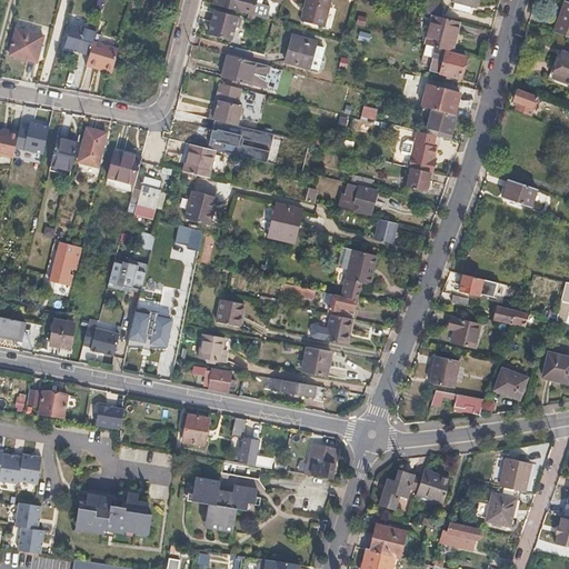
[(255,3),(255,0),(217,0),(216,6),(265,18),(268,7),(255,3)]
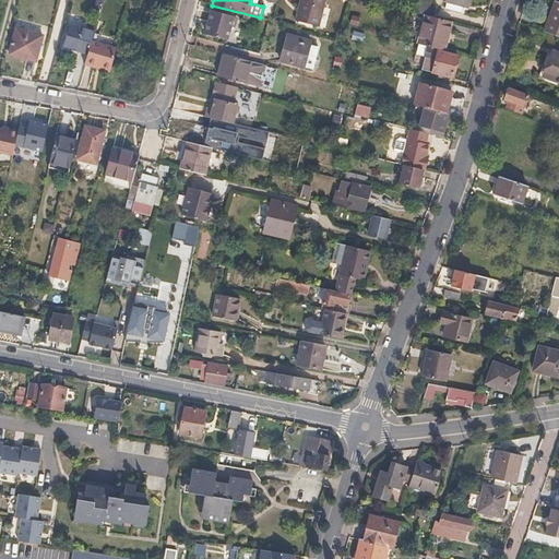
[(319,26),(324,0),(300,0),(296,20),(319,26)]
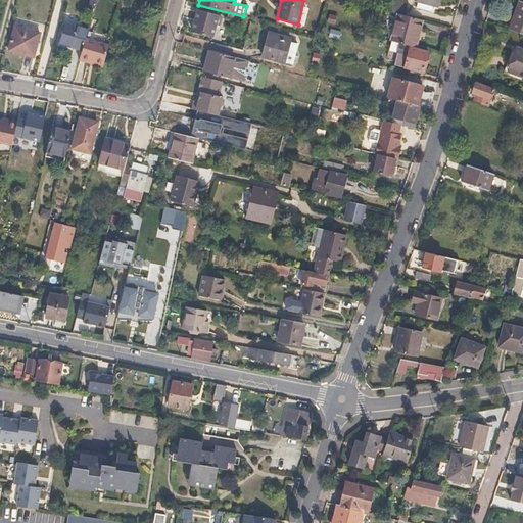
[(431,11),(432,4),(436,5),(437,0),(416,0),(418,1),(416,7),(431,11)]
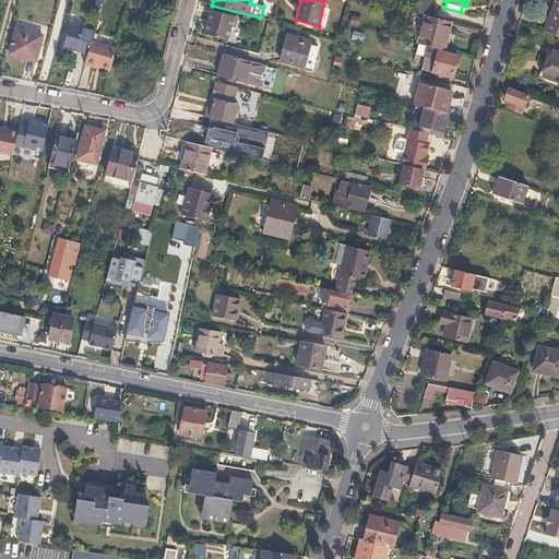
[(558,36),(558,2),(555,1),(544,32),(558,36)]
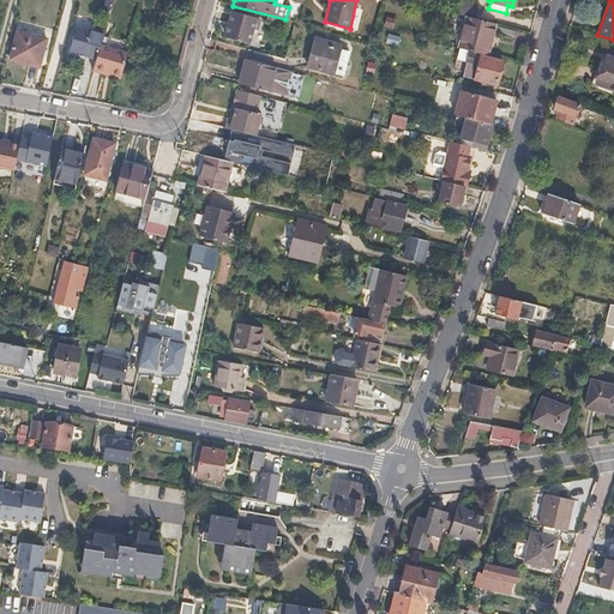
[(475,18),(477,8),(461,4),(458,13),(465,16),(475,18)]
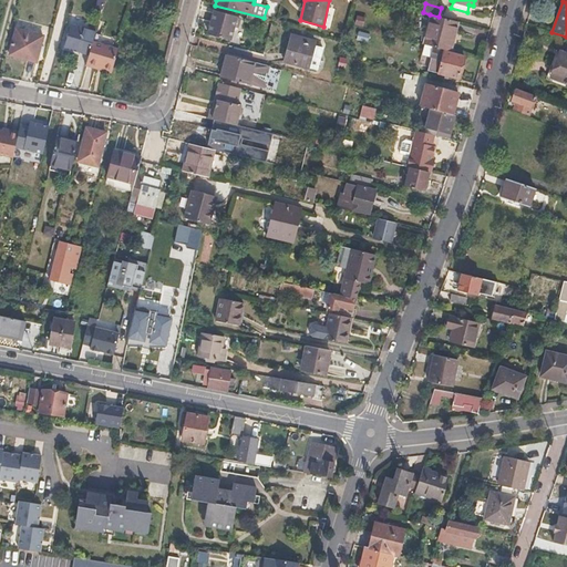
[(230,38),(235,18),(213,11),(208,32),(230,38)]
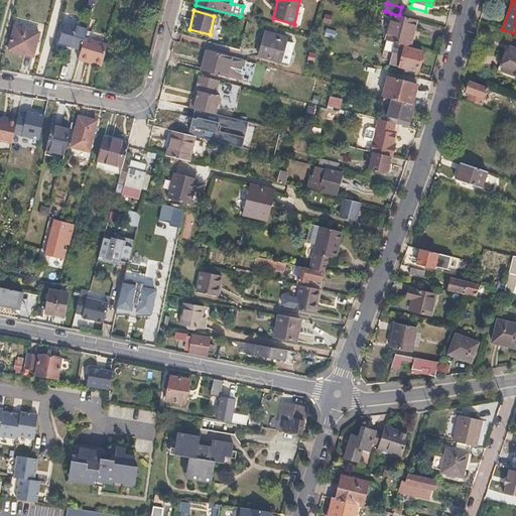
[(408,45),(415,19),(399,15),(391,13),(383,39),(395,42),(404,44),(408,45)]
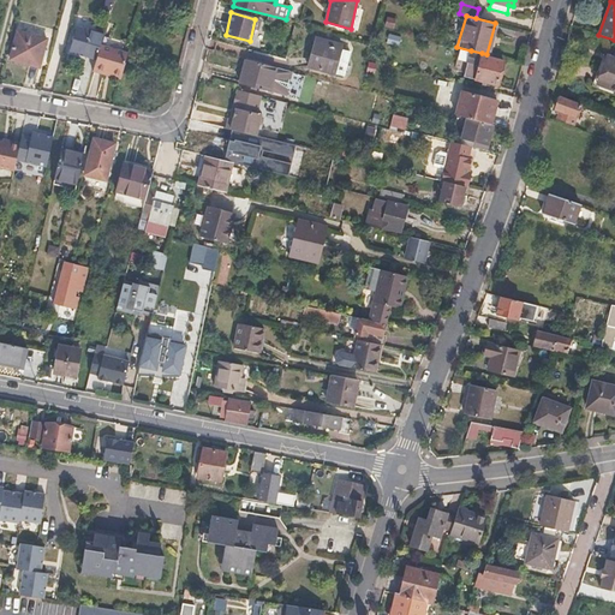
[(384,27),(393,28),(394,18),(386,17),(384,27)]
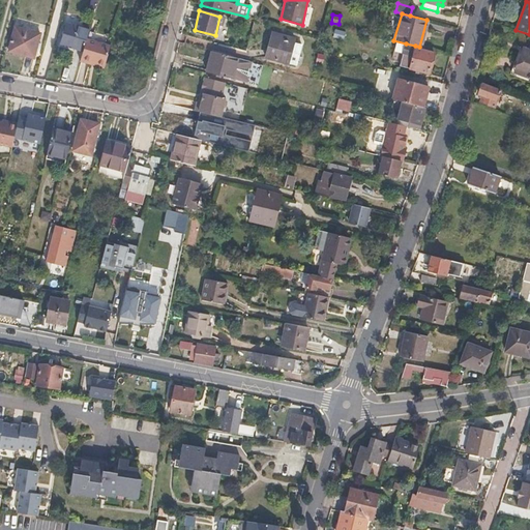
[(86,38),(89,28),(67,23),(61,42),(83,49),(86,38)]
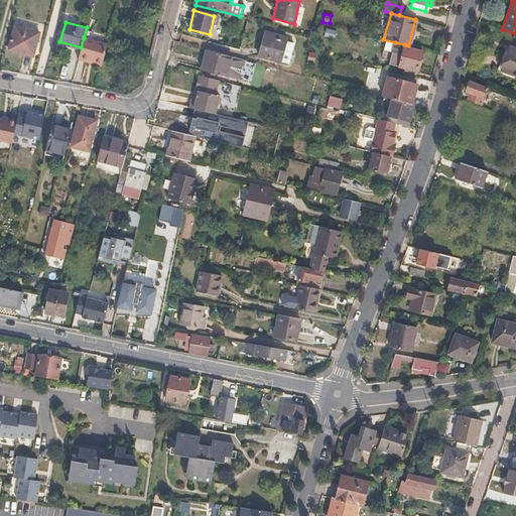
[(32,55),(38,32),(15,25),(9,48),(32,55)]
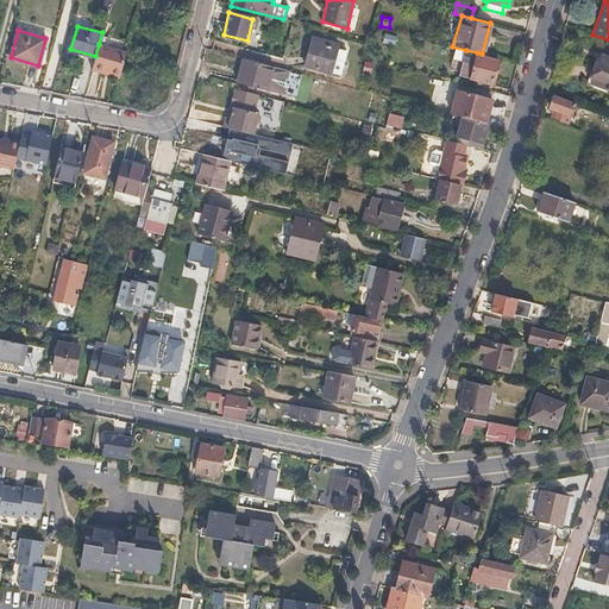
[(382,43),(394,45),(396,36),(383,33),(382,43)]
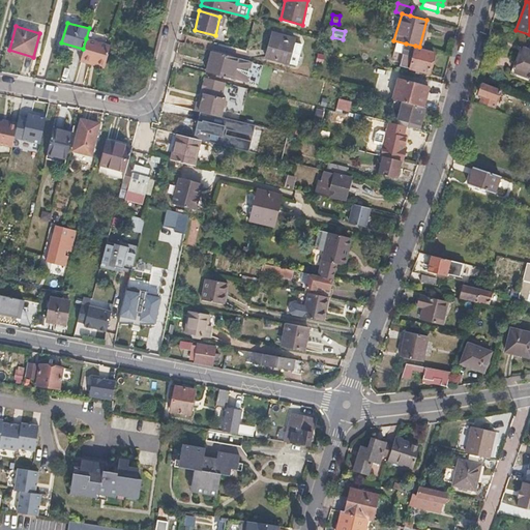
[(296,65),(301,45),(294,42),(295,38),(272,32),(266,57),(296,65)]
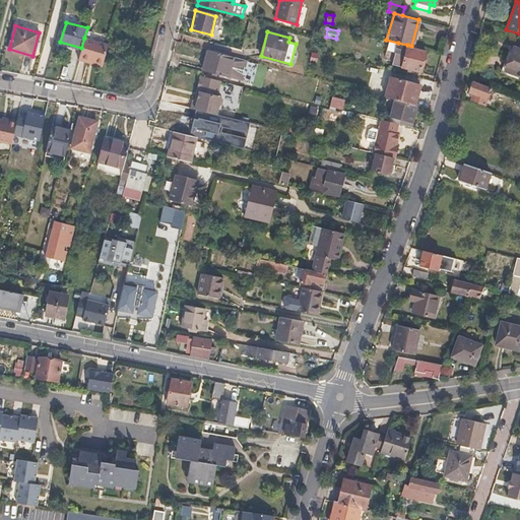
[(89,59),(95,41),(84,38),(81,48),(78,59),(89,62),(89,59)]
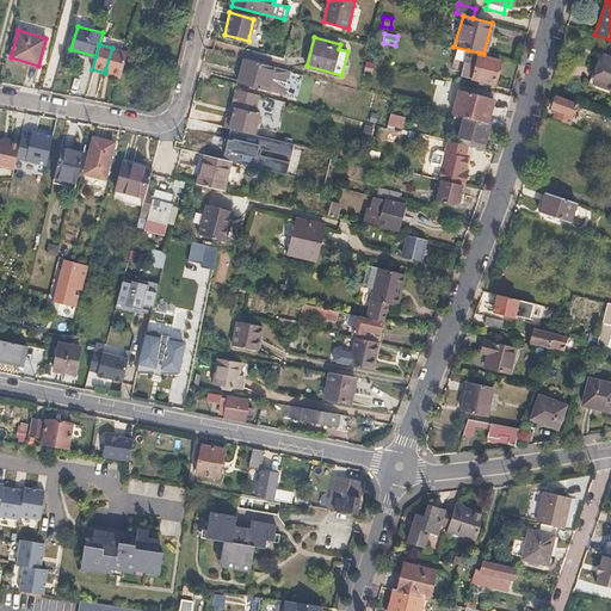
[(112,48),(105,69),(105,73),(119,78),(127,53),(112,48)]
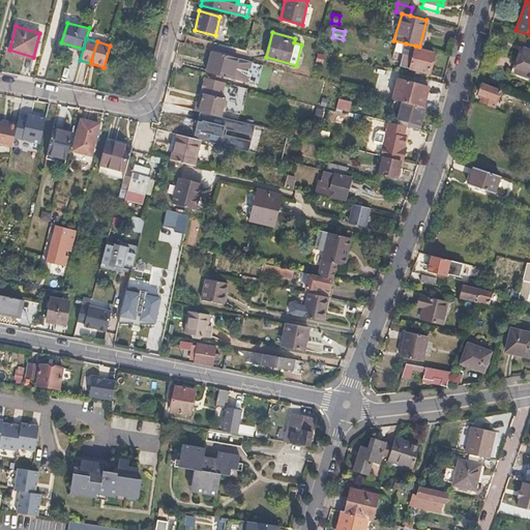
[(429,72),(434,53),(415,48),(415,46),(406,43),(400,65),(429,72)]
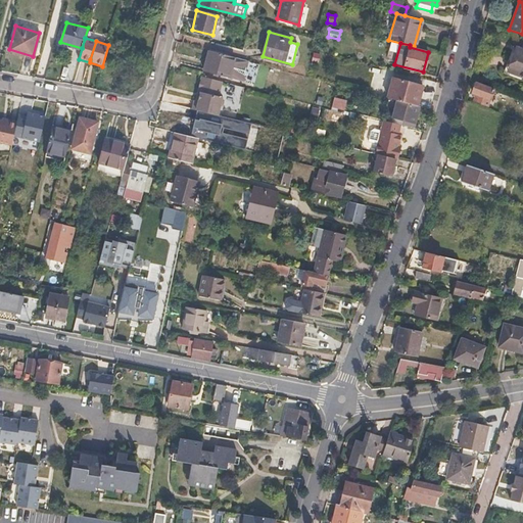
[(522,76),(522,48),(516,46),(508,69),(522,76)]
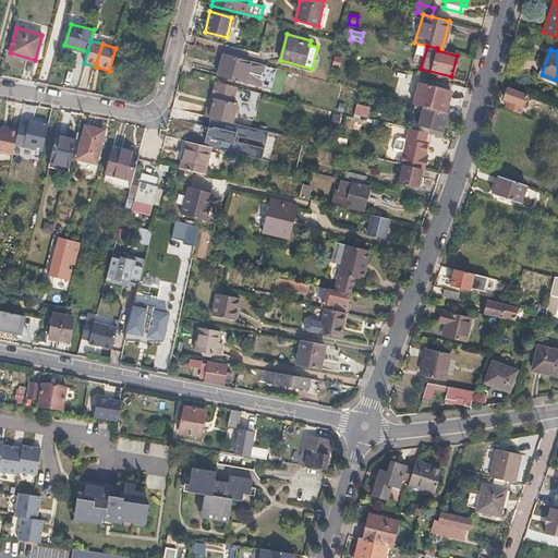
[(257,85),(264,64),(223,53),(217,74),(257,85)]
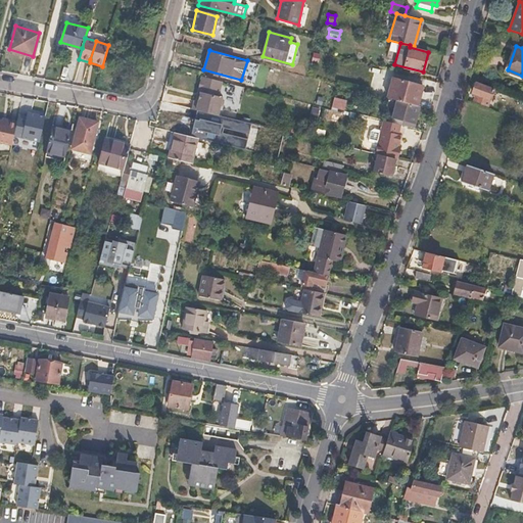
[(311,61),(318,62),(319,54),(313,53),(311,61)]
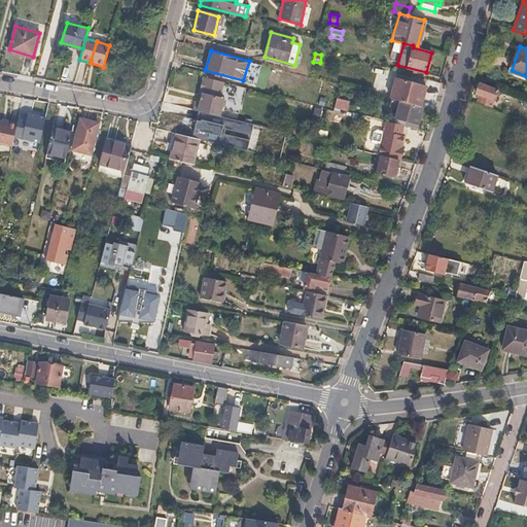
[(204,76),(201,92),(204,93),(201,102),(198,101),(196,101),(194,109),(219,116),(221,107),(224,106),(224,102),(223,100),(223,97),(220,96),(223,82),(204,76)]
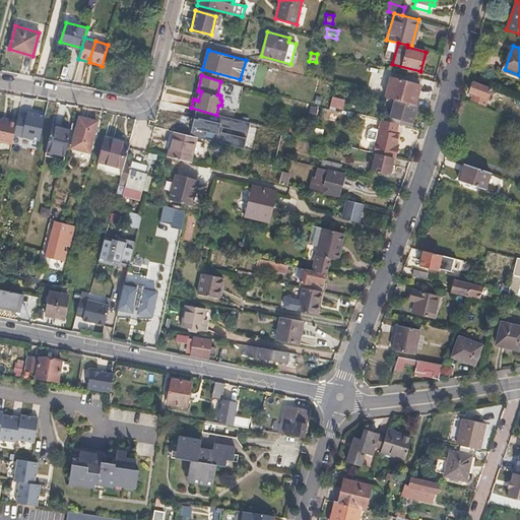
[(414,105),(419,85),(390,78),(385,98),(394,100),(414,105)]
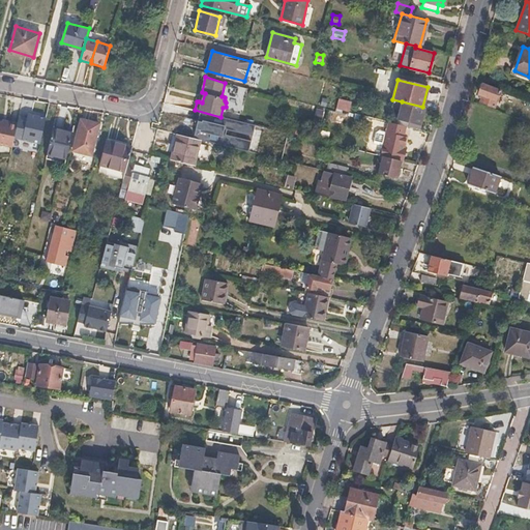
[(494,107),(500,89),(482,83),(477,93),(486,96),(483,102),(494,107)]
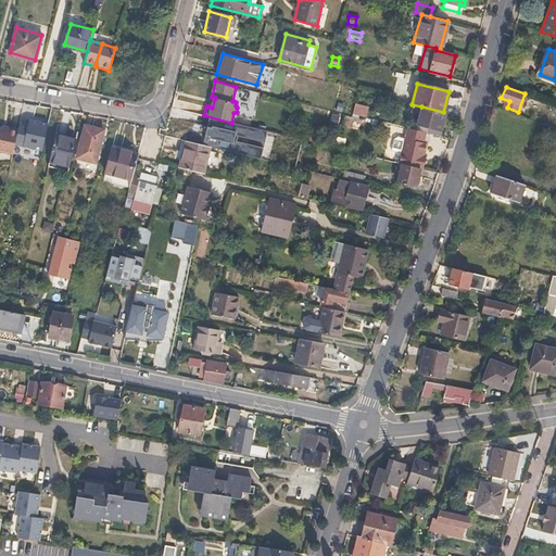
[(366,119),(368,106),(354,103),(351,116),(366,119)]
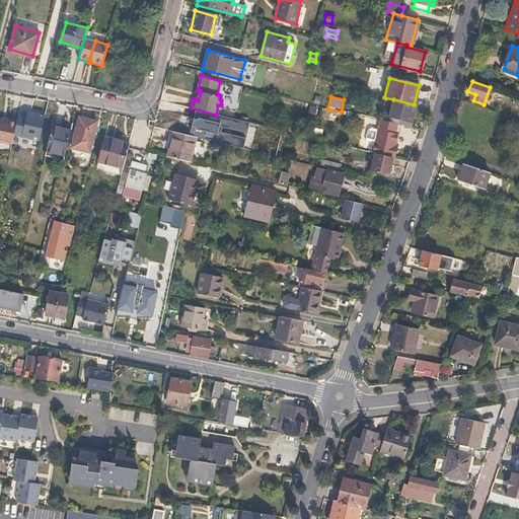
[(412,123),(416,105),(414,104),(393,99),(388,116),(412,123)]
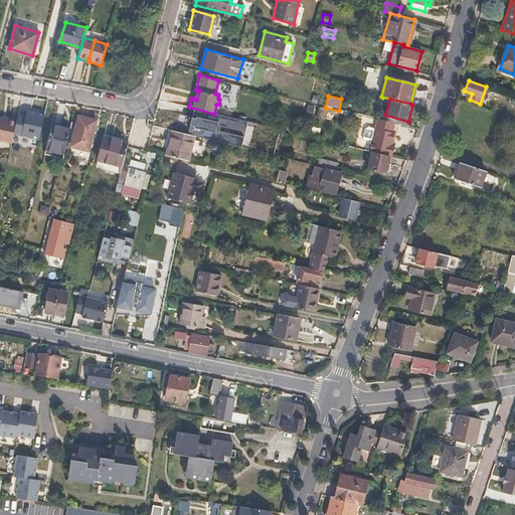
[(17,120),(13,134),(36,139),(43,110),(26,106),(22,121),(17,120)]
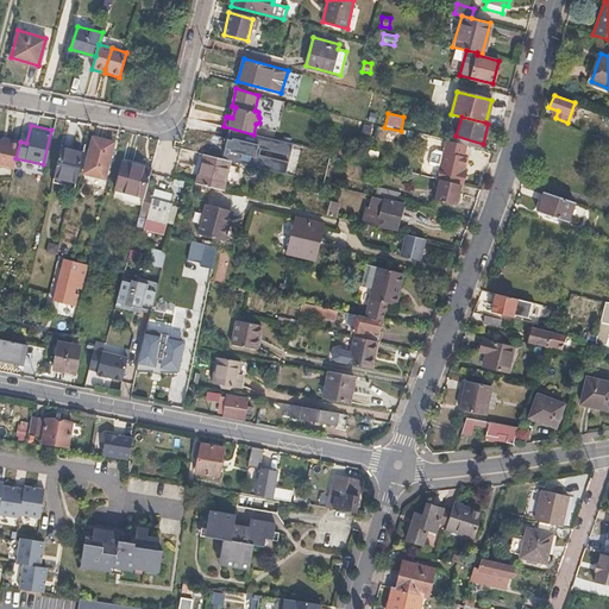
[(0,163),(13,167),(19,140),(10,137),(2,136),(2,139),(0,138),(0,163)]
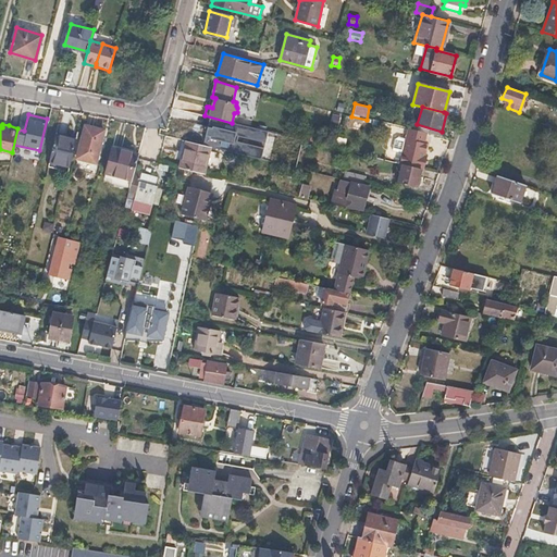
[(95,161),(102,130),(84,124),(75,156),(95,161)]
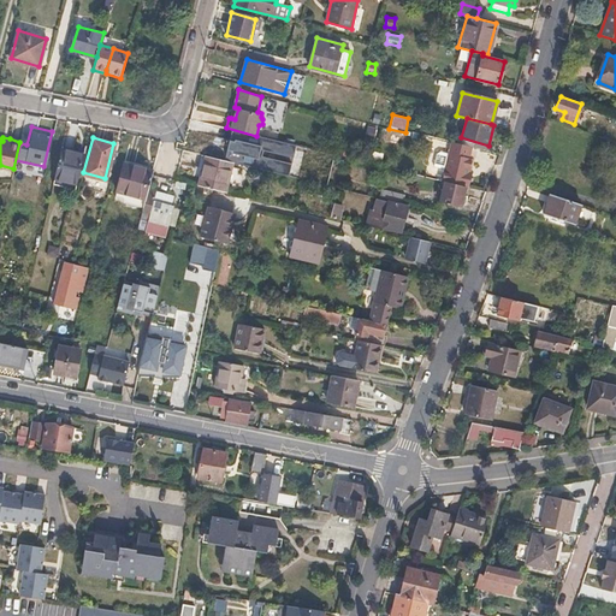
[(489,146),(461,137),(458,144),(469,147),(486,152),(489,146)]
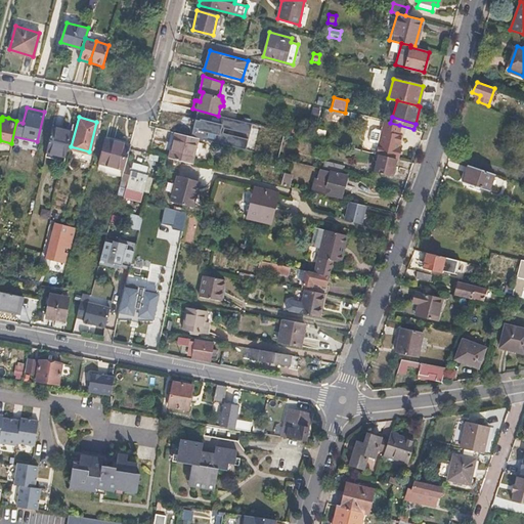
[(397,161),(400,154),(401,149),(396,148),(399,138),(395,137),(399,125),(390,123),(384,121),(381,132),(378,145),(375,156),(378,156),(395,160),(397,161)]
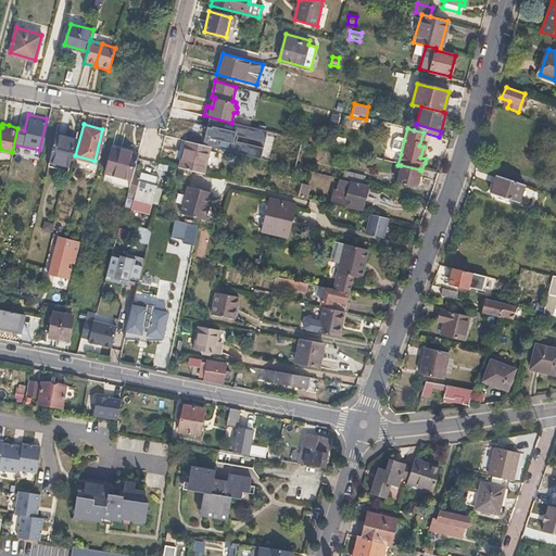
[(68,165),(75,138),(54,133),(49,160),(68,165)]
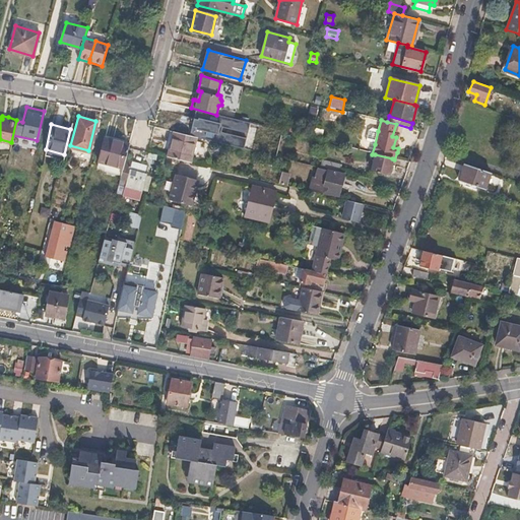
[(375,144),(378,131),(371,130),(368,131),(365,142),(375,144)]
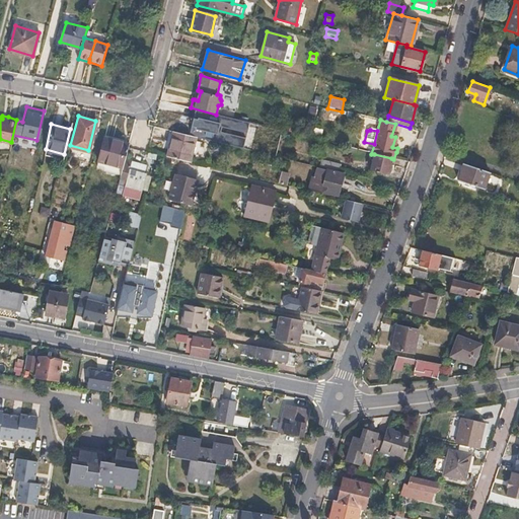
[(192,162),(198,138),(172,131),(166,156),(192,162)]
